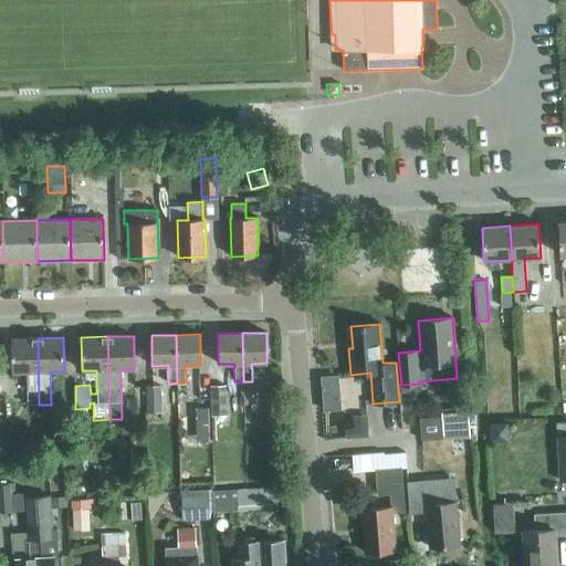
[(27,406),(39,405),(38,338),(11,339),(12,373),(27,373),(27,390),(27,406)]
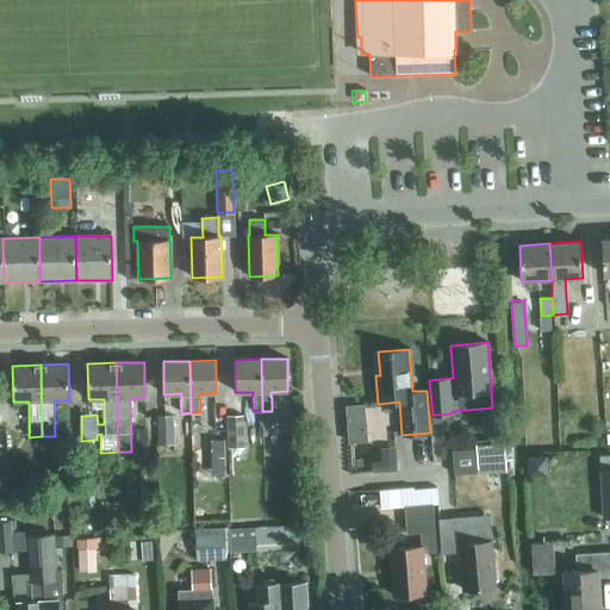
[(360,427),(359,405),(347,406),(349,442),(368,441),(367,429),(363,427),(360,427)]
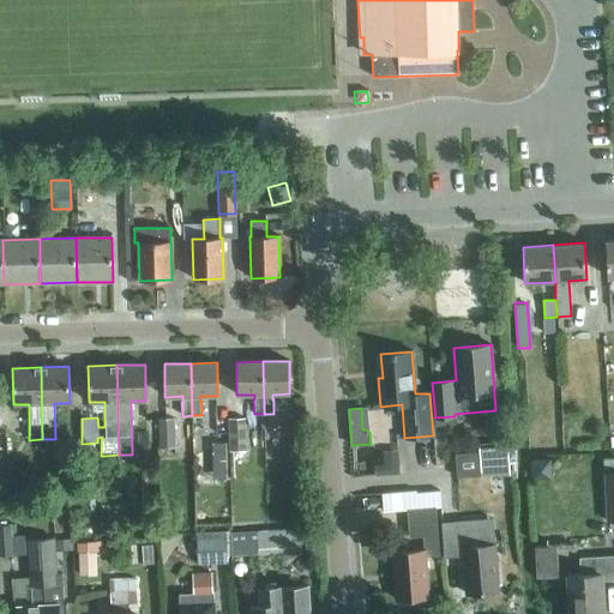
[(281,432),(281,416),(266,415),(266,432),(266,453),(284,453),(284,432),(281,432)]
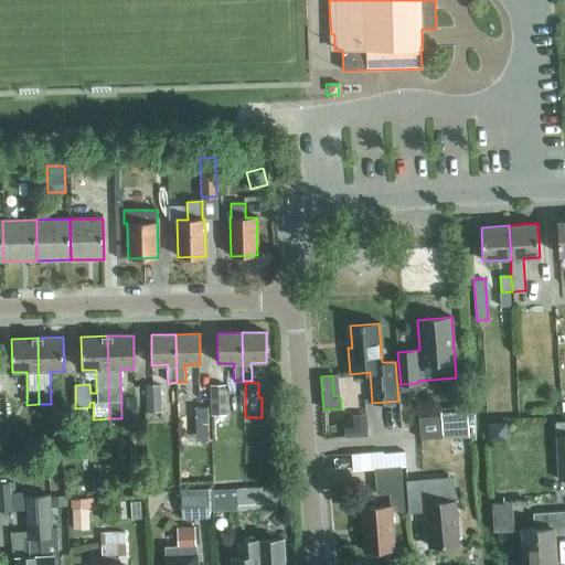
[(226,416),(225,384),(210,385),(210,416),(226,416)]
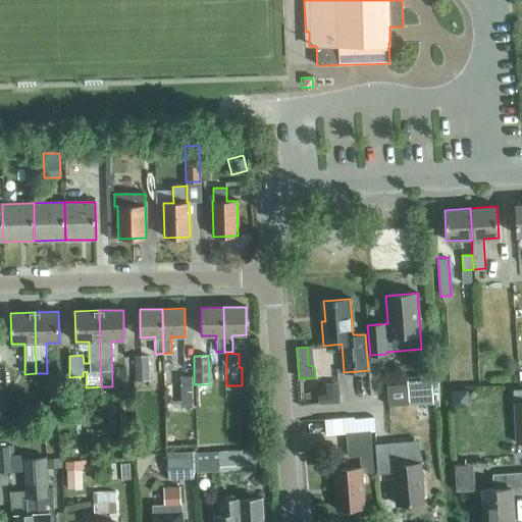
[(148,380),(147,356),(135,357),(136,381),(148,380)]
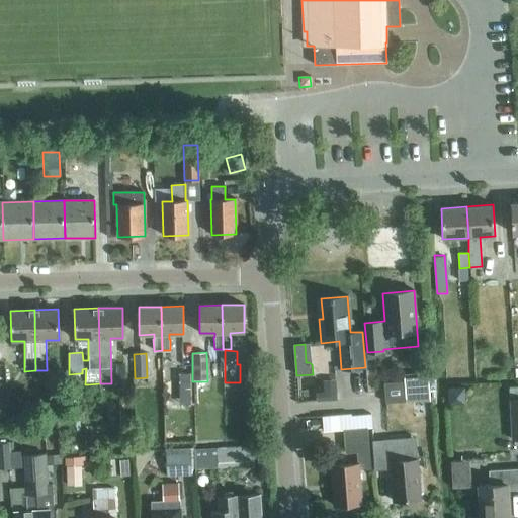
[(80,373),(69,374),(70,391),(80,390),(80,373)]
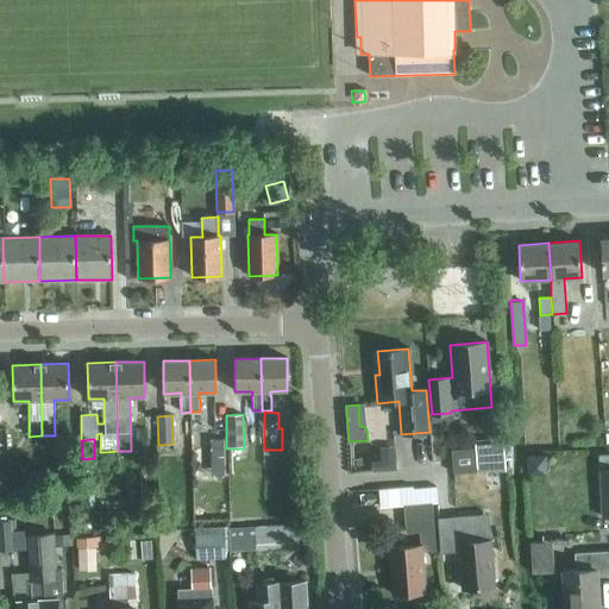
[(225,439),(206,440),(206,459),(225,458),(225,439)]
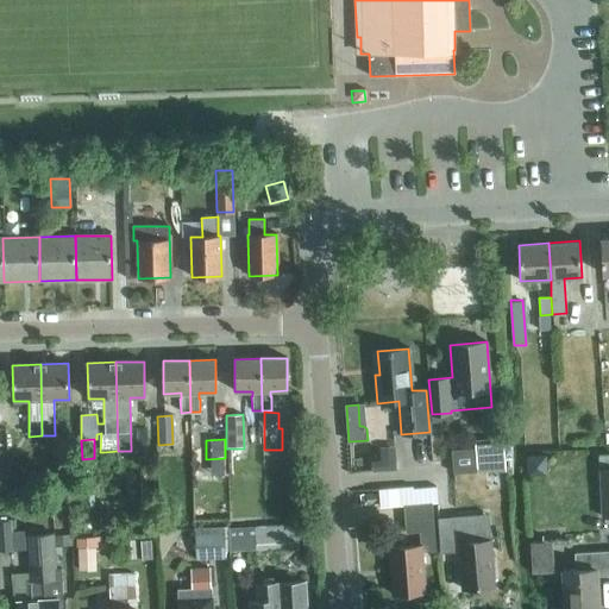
[(503,441),(475,444),(477,472),(506,470),(503,441)]
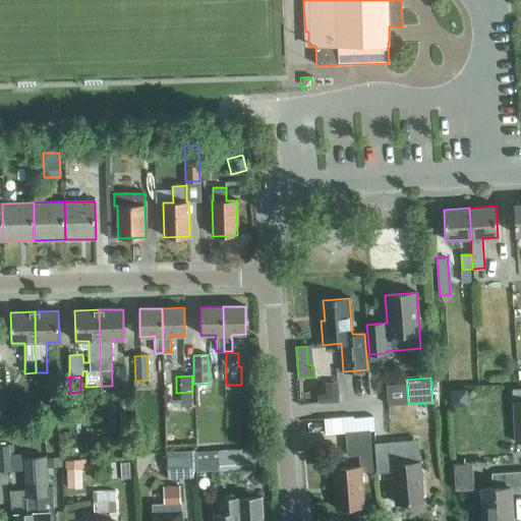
[(320,404),(339,403),(338,383),(325,384),(326,395),(319,395),(320,404)]
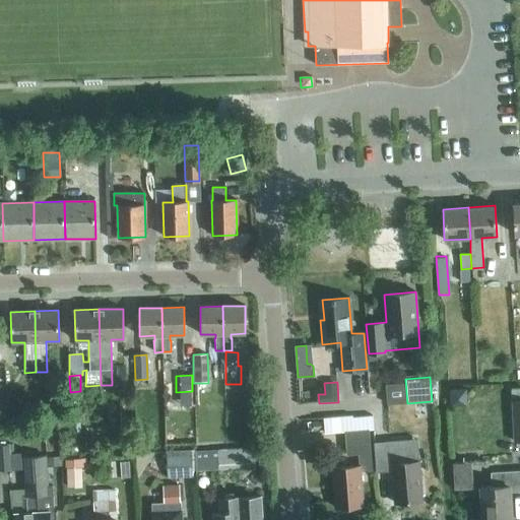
[(519,388),(511,388),(513,443),(519,442),(519,388)]
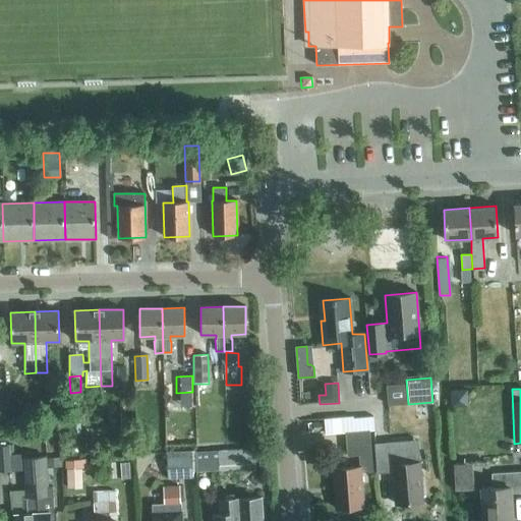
[(468,408),(468,392),(450,392),(451,408),(468,408)]
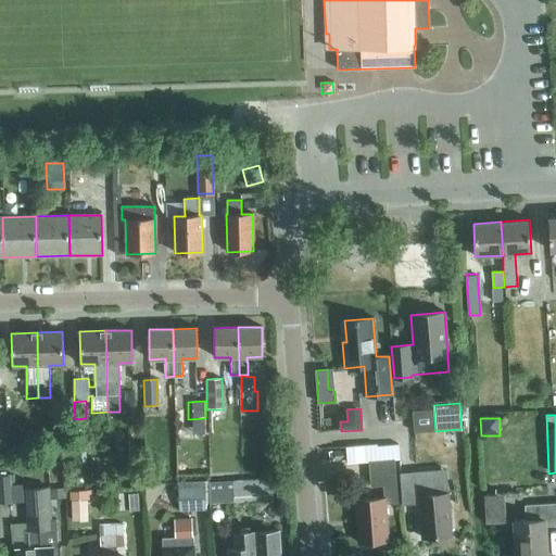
[(23,454),(38,454),(38,438),(23,438),(23,454)]
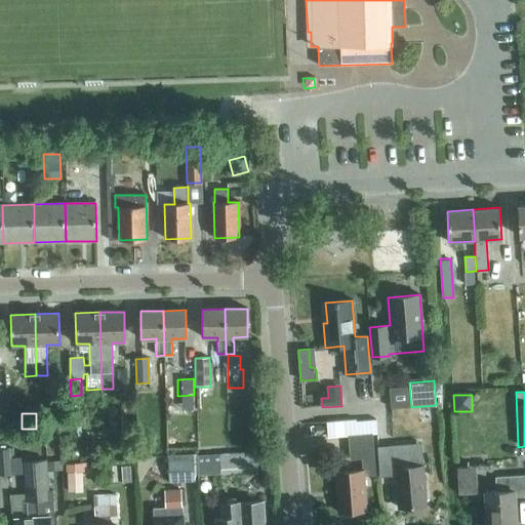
[(356,435),(348,436),(350,459),(362,458),(362,470),(335,473),(339,513),(362,511),(359,476),(375,475),(372,435),(377,434),(376,420),(355,421),(356,435)]
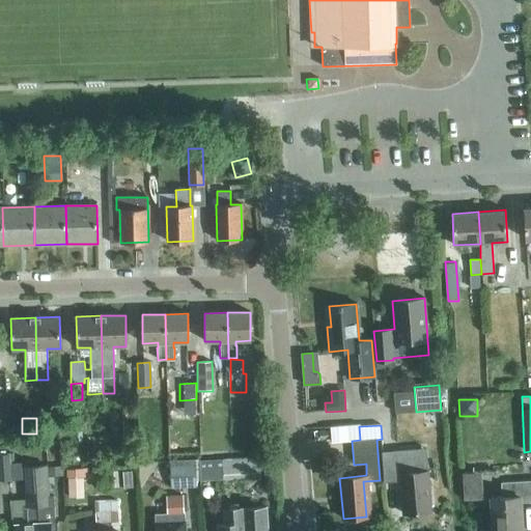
[(426,471),(425,448),(382,452),(384,482),(400,481),(403,514),(430,511),(427,471),(426,471)]
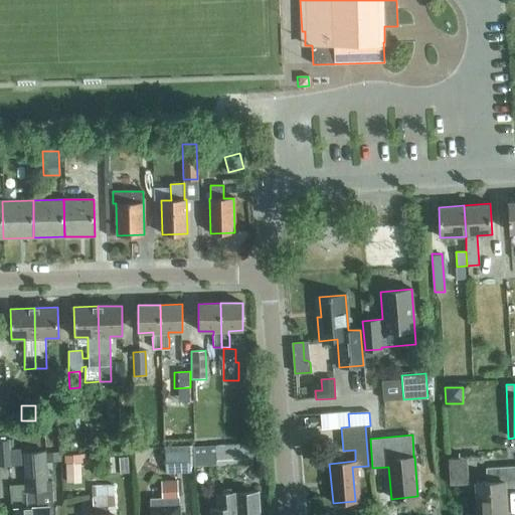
[(0,466),(10,466),(9,441),(0,441),(0,466)]
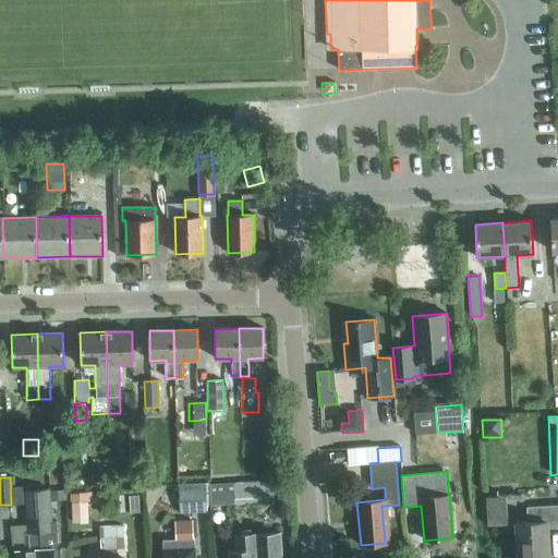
[(234,483),(235,504),(275,501),(274,480),(234,483)]
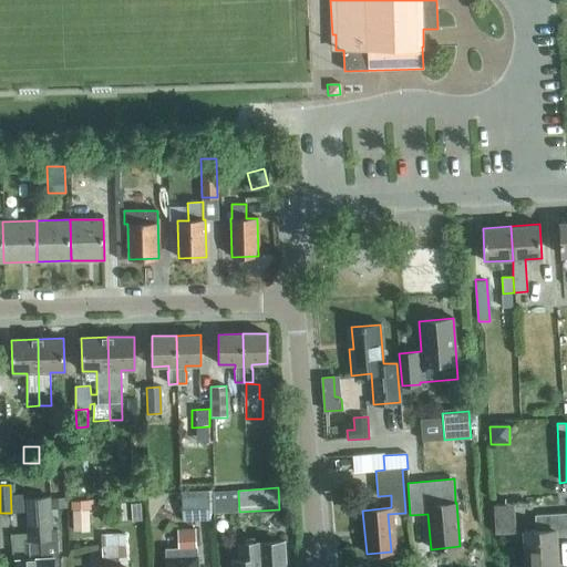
[(210,519),(209,516),(207,496),(182,497),(184,522),(210,519)]
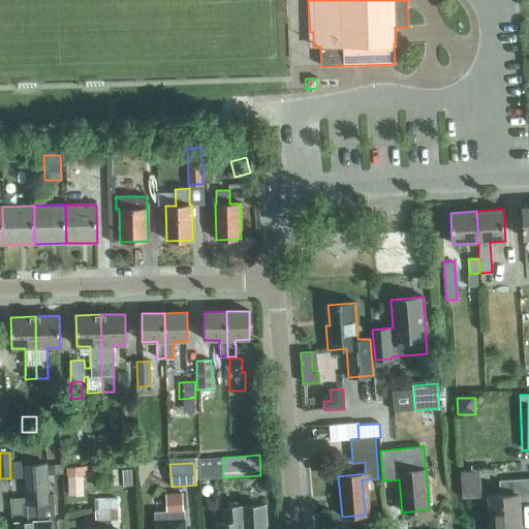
[(55,518),(53,494),(48,495),(45,464),(24,466),(28,522),(13,523),(13,528),(58,528),(58,520),(53,520),(53,518),(55,518)]
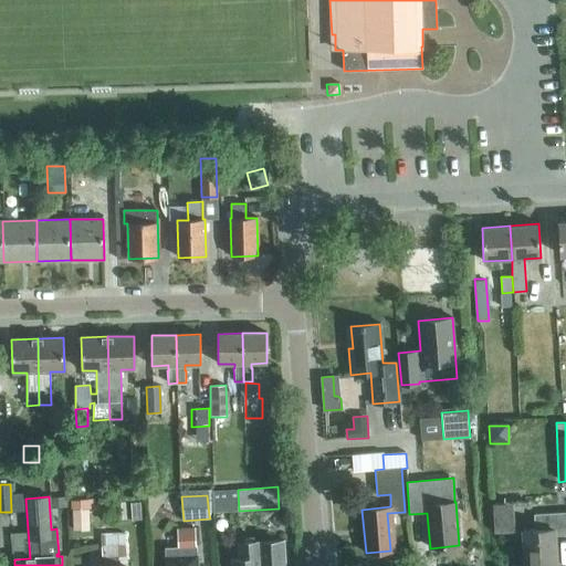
[(94,510),(94,500),(71,502),(71,512),(72,512),(73,533),(90,532),(88,510),(94,510)]
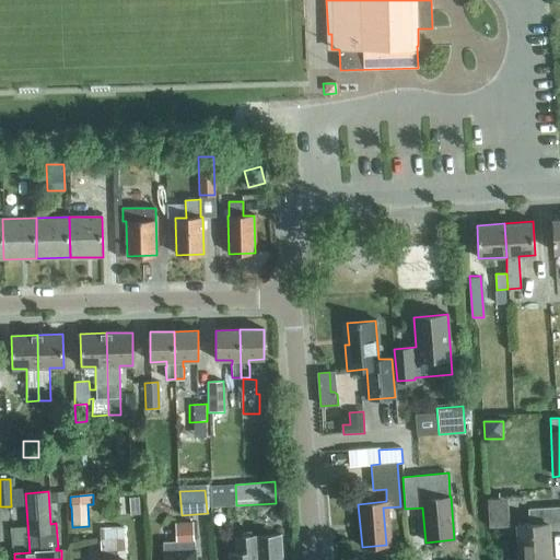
[(508,496),(488,496),(489,524),(509,523),(508,496)]
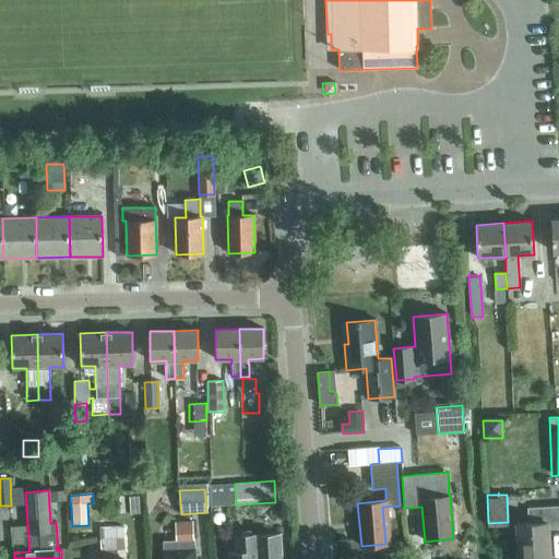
[(518,558),(549,558),(548,530),(558,527),(558,506),(527,509),(528,524),(516,524),(518,558)]
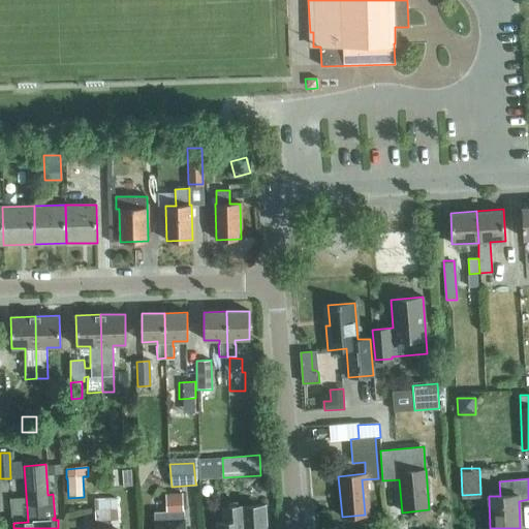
[(183,510),(181,494),(164,495),(165,511),(154,512),(155,528),(185,528),(185,519),(184,519),(184,510),(183,510)]
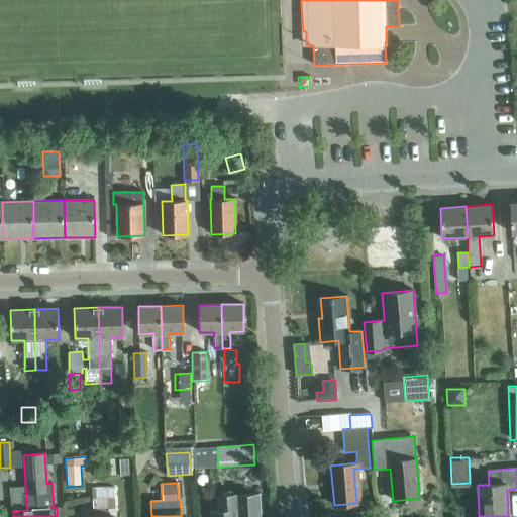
[(114,516),(115,516),(113,488),(92,489),(93,516),(114,516)]
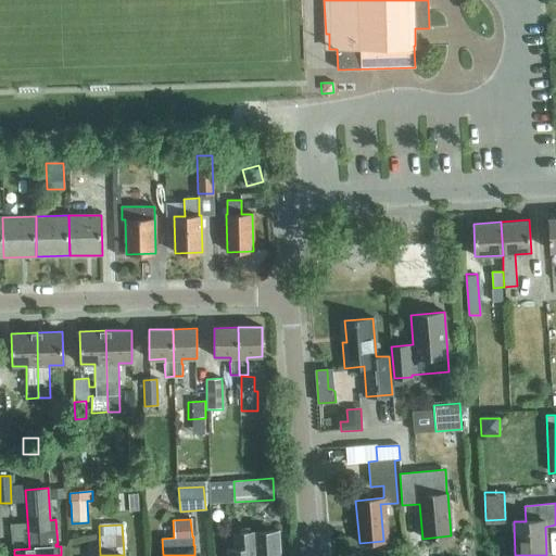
[(227,555),(280,555),(278,530),(240,532),(241,547),(227,548),(227,555)]
